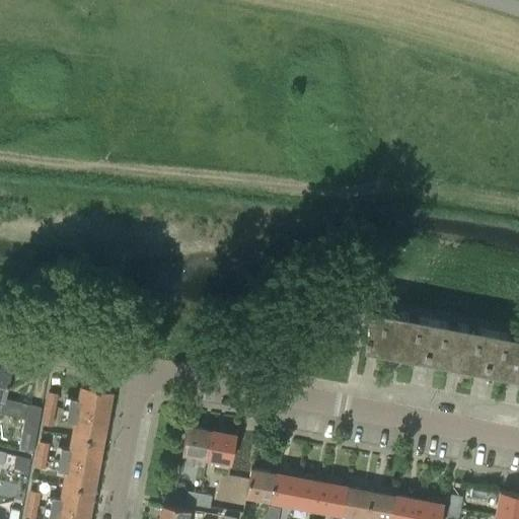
[(364,347),(424,358),(432,318),(371,307),(364,347)]
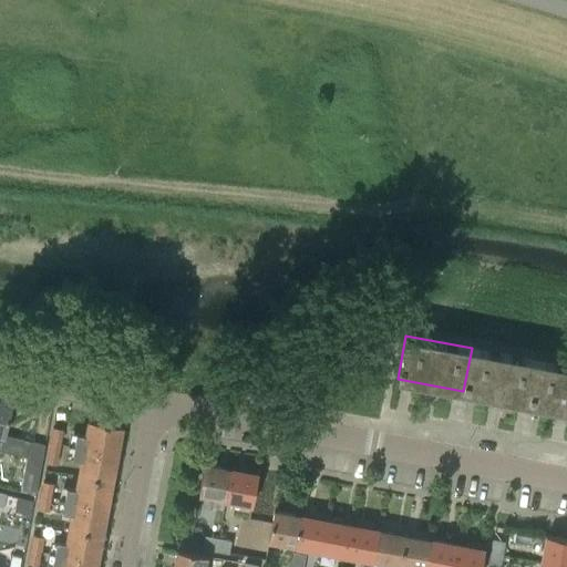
[(463,391),(475,393),(529,404),(537,360),(472,348),(463,391)]
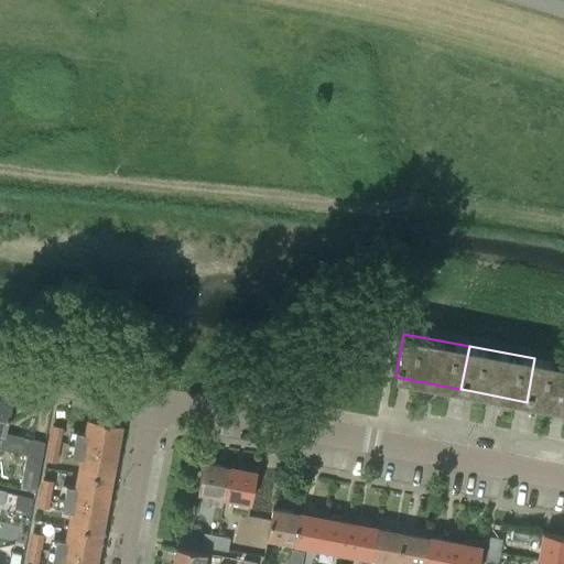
[(527,402),(563,408),(563,364),(534,358),(527,402)]
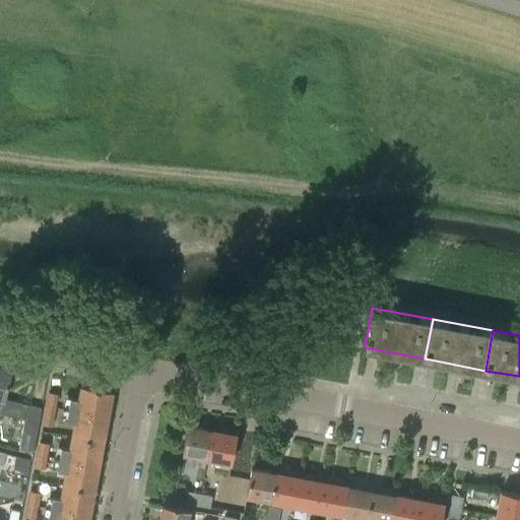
[(0,412),(11,370),(0,367),(0,412)]
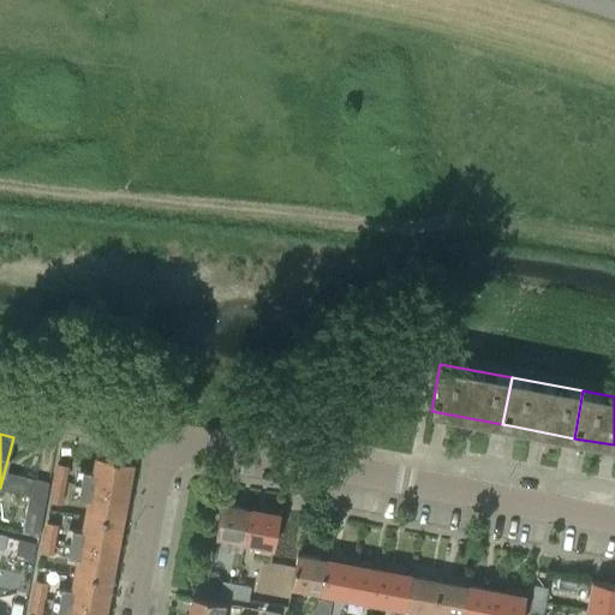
[(76,469),(75,482),(127,493),(133,463),(96,455),(94,472),(76,469)]
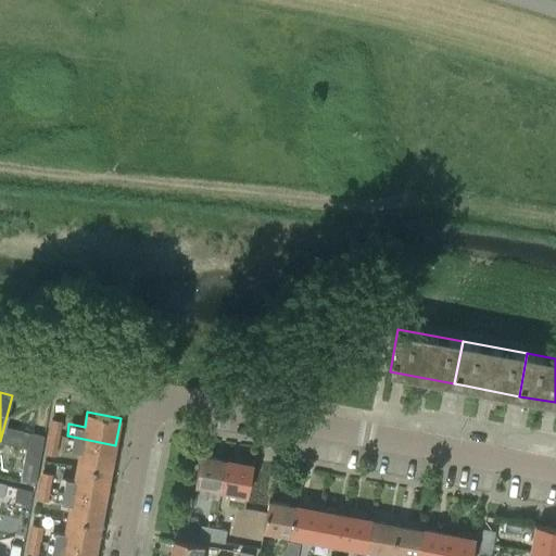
[(62,421),(51,418),(49,432),(60,434),(62,421)]
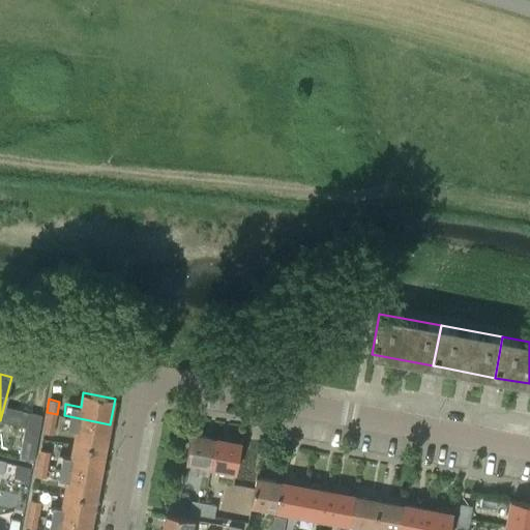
[(19,459),(33,462),(41,415),(28,412),(19,459)]
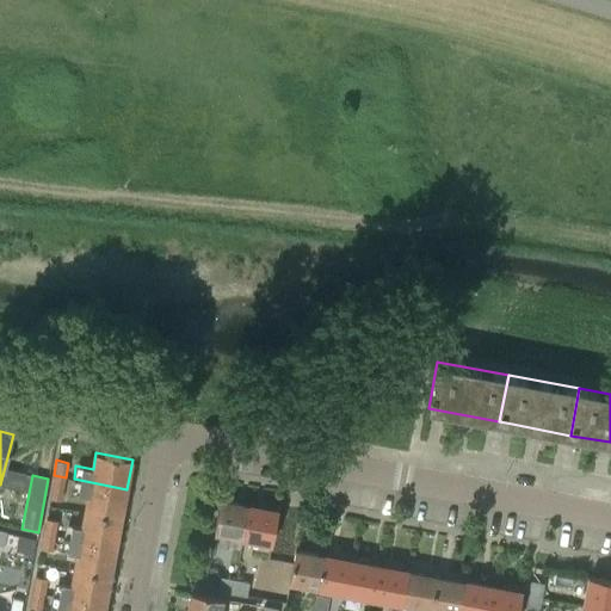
[(66,477),(54,475),(50,491),(62,493),(66,477)]
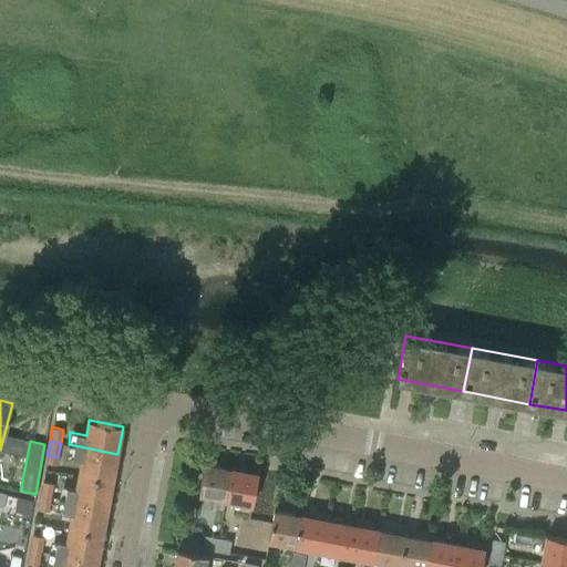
[(113,481),(117,454),(69,444),(66,456),(81,461),(79,474),(113,481)]
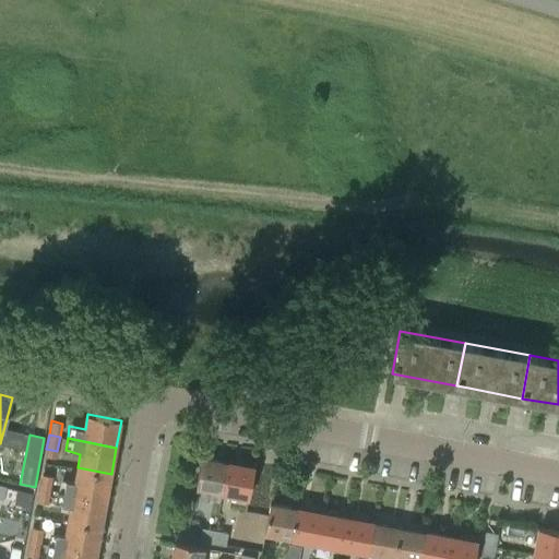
[(223,492),(228,463),(202,458),(197,488),(223,492)]
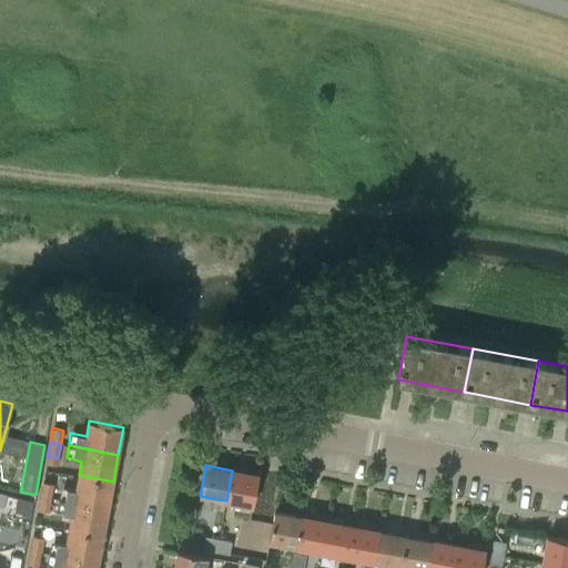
[(259,475),(232,470),(226,500),(253,506),(259,475)]
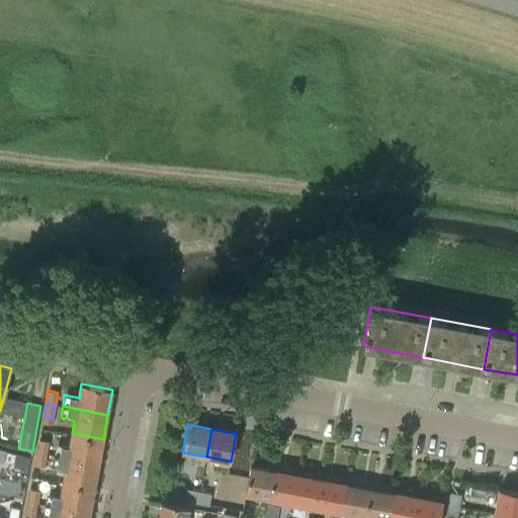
[(98,463),(103,439),(72,433),(69,446),(56,444),(54,455),(98,463)]
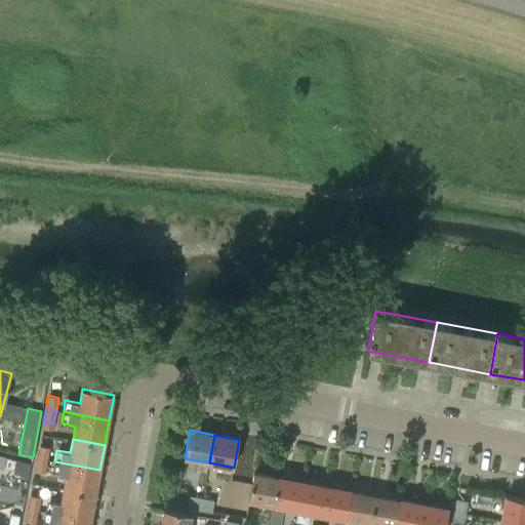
[(39,445),(37,458),(47,460),(49,447),(39,445)]
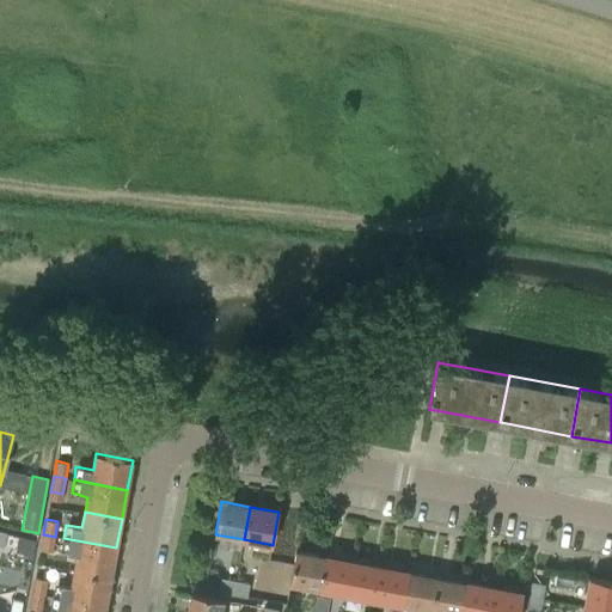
[(51,552),(55,537),(43,534),(40,550),(51,552)]
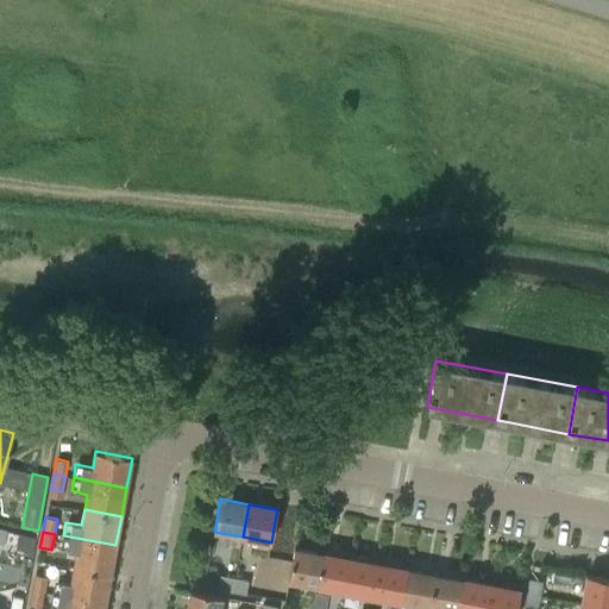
[(37,537),(19,533),(16,548),(33,552),(37,537)]
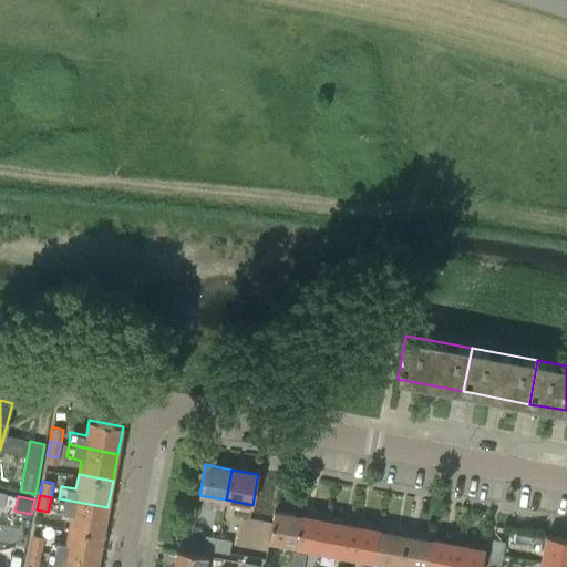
[(103,534),(107,507),(59,498),(55,512),(71,514),(69,528),(103,534)]
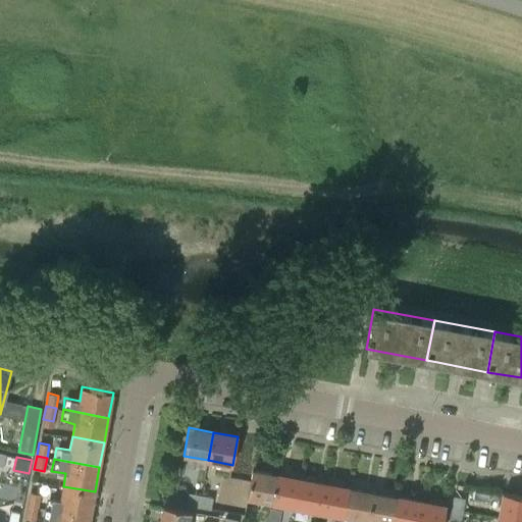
[(272,504),(277,475),(253,471),(248,499),(272,504)]
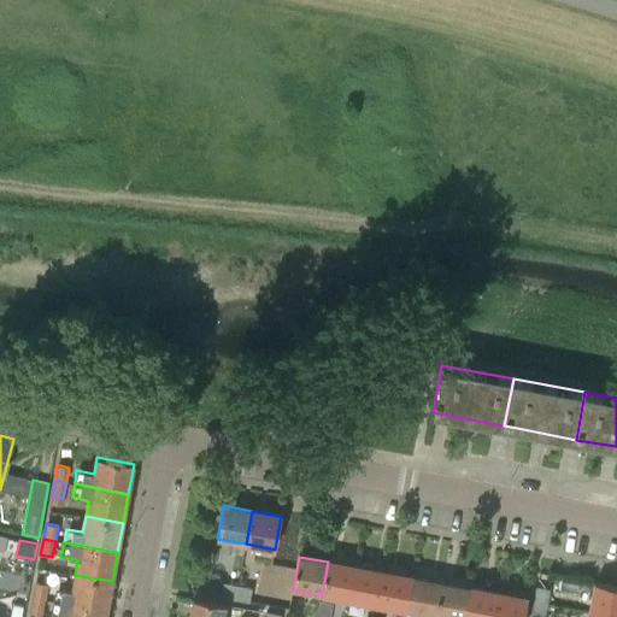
[(328,562),(322,595),(351,600),(357,566),(328,562)]
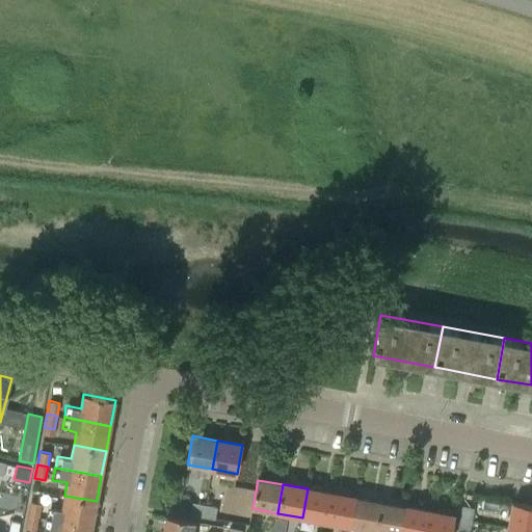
[(308,488),(302,517),(326,523),(333,494),(308,488)]
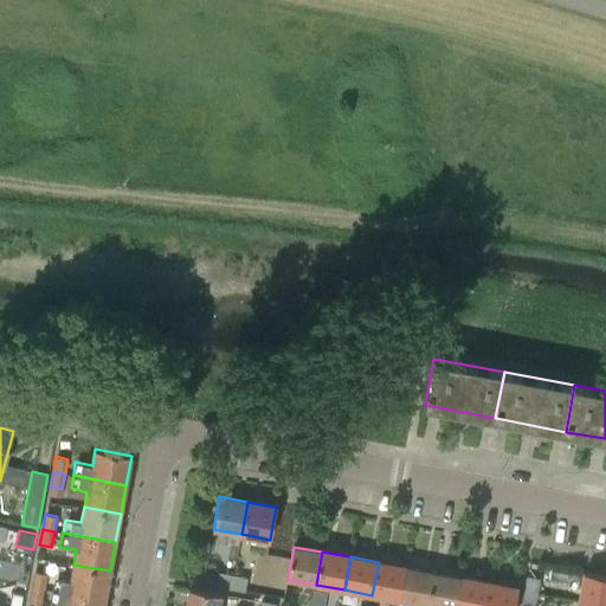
[(379,562),(372,595),(400,600),(406,567),(379,562)]
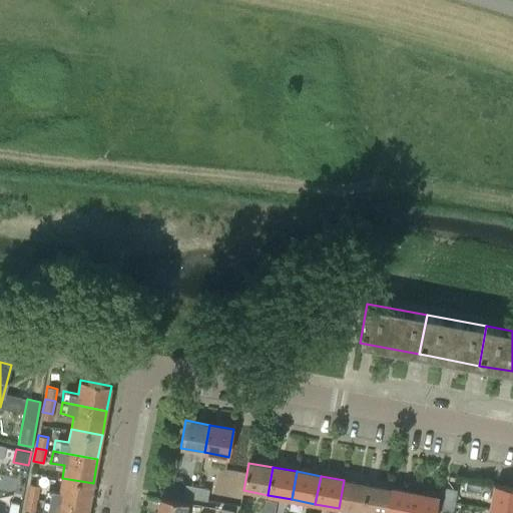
[(88,508),(93,483),(62,478),(59,491),(46,489),(44,499),(88,508)]
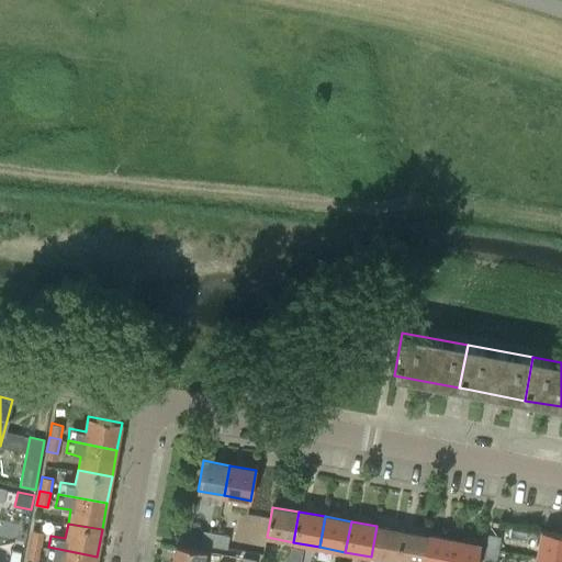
[(377,526),(371,557),(396,561),(403,531),(377,526)]
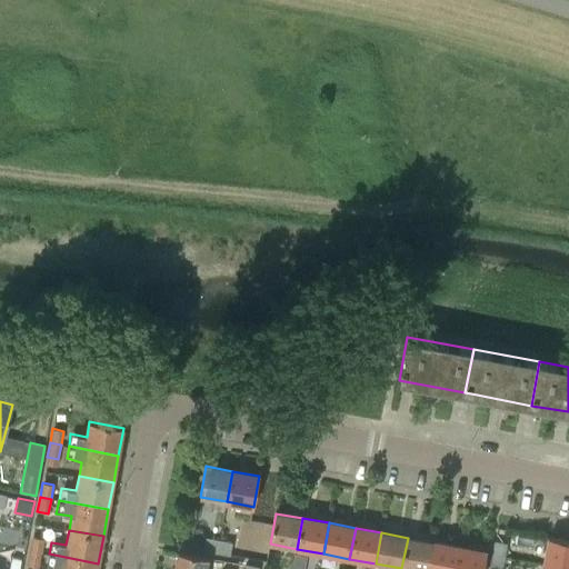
[(32,537),(30,551),(41,552),(43,539),(32,537)]
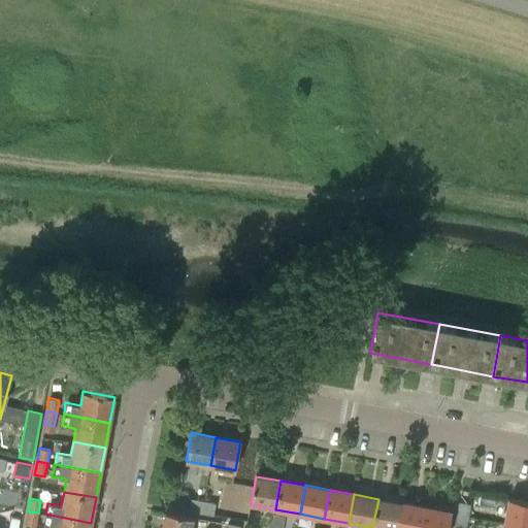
[(188,512),(201,514),(204,501),(191,498),(188,512)]
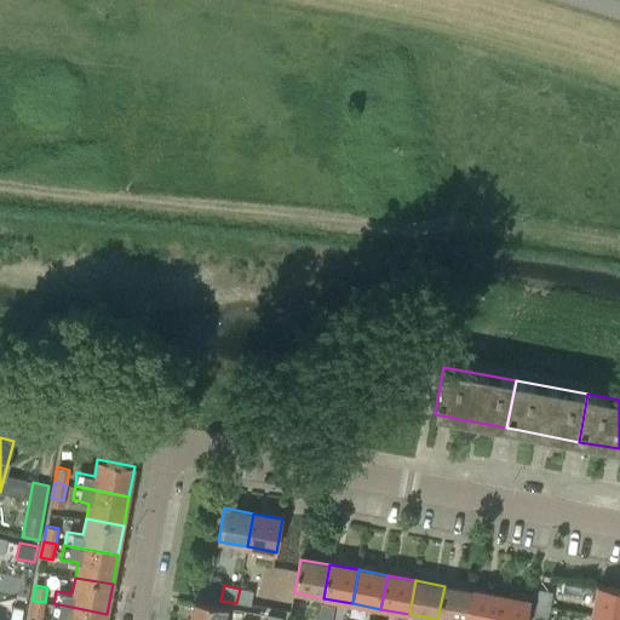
[(445,586),(437,619),(441,619),(466,619),(472,591),(445,586)]
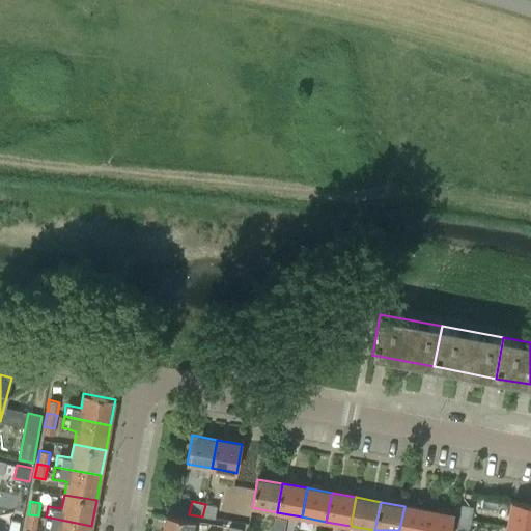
[(530,530),(530,505),(511,502),(507,527),(530,530)]
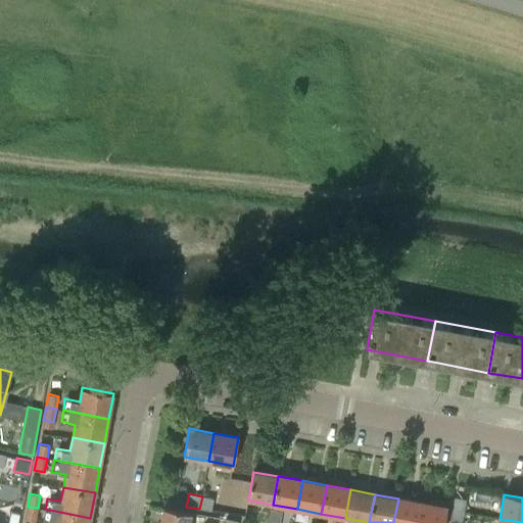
[(214,498),(202,496),(199,509),(211,511),(214,498)]
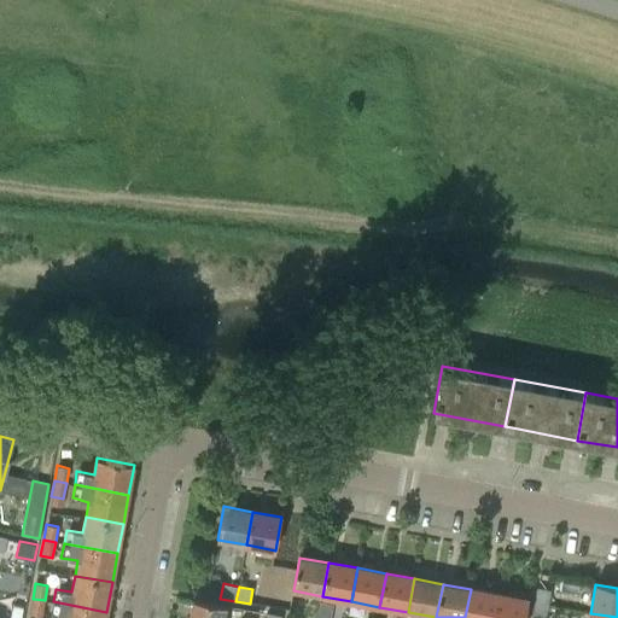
[(536,588),(534,602),(548,606),(551,590),(536,588)]
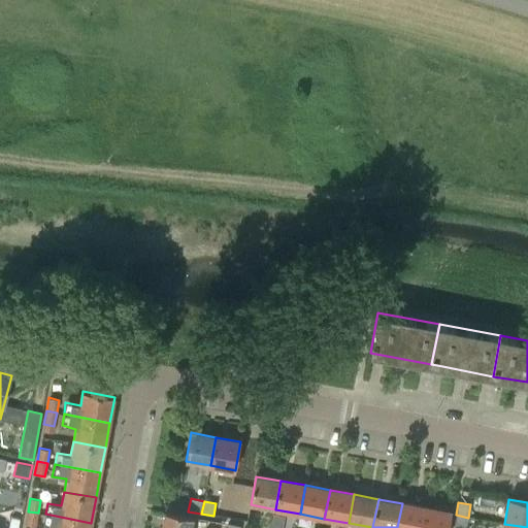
[(402,503),(397,527),(423,527),(427,507),(402,503)]
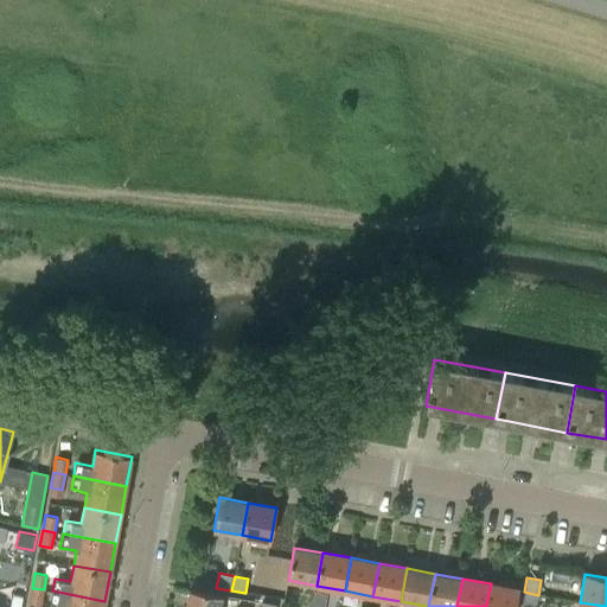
[(491,583),(486,606),(516,606),(519,589),(491,583)]
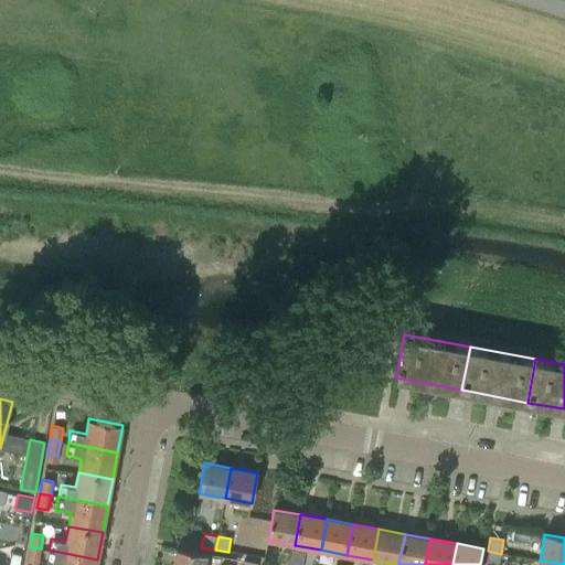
[(39,563),(41,548),(30,547),(27,561),(39,563)]
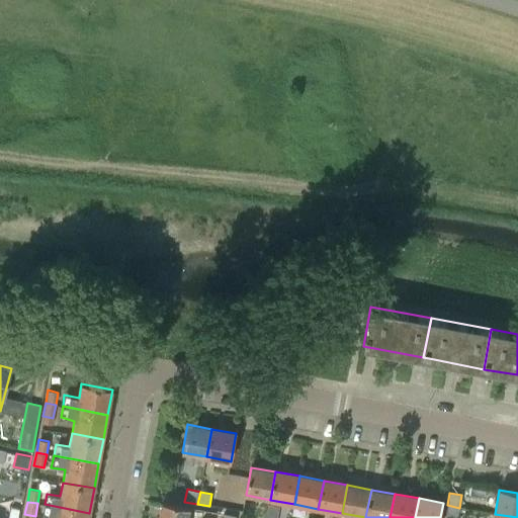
[(158,517),(187,517),(190,509),(161,503),(158,517)]
